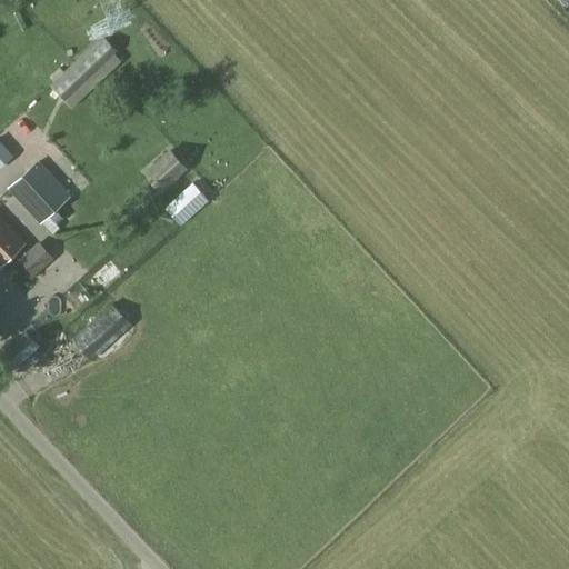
[(116,35),(139,8),(130,0),(116,0),(99,19),(116,35)]
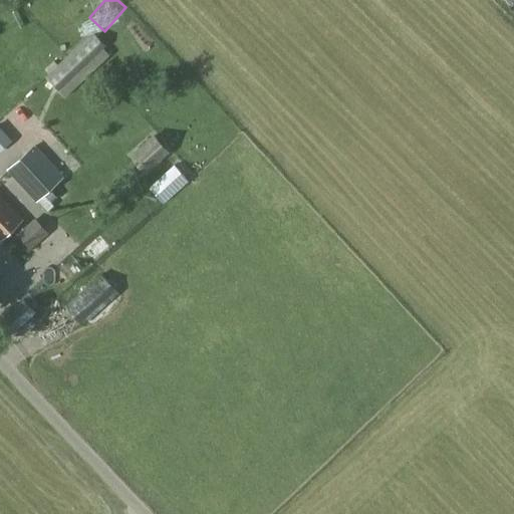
[(58,90),(105,46),(91,31),(44,75),(58,90)]
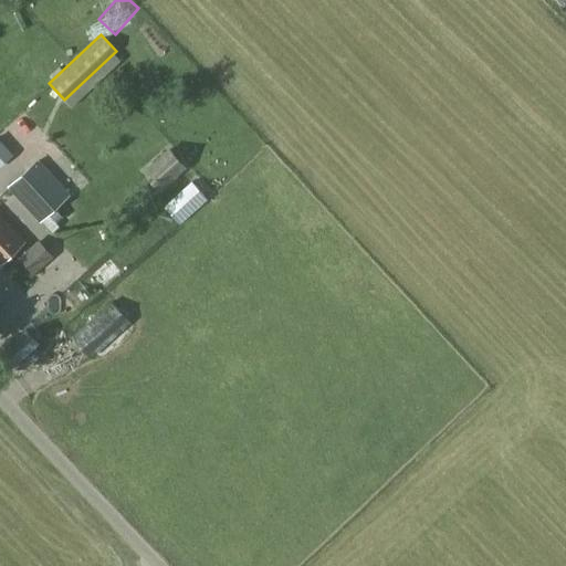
[(0,165),(10,155),(0,144),(0,165)]
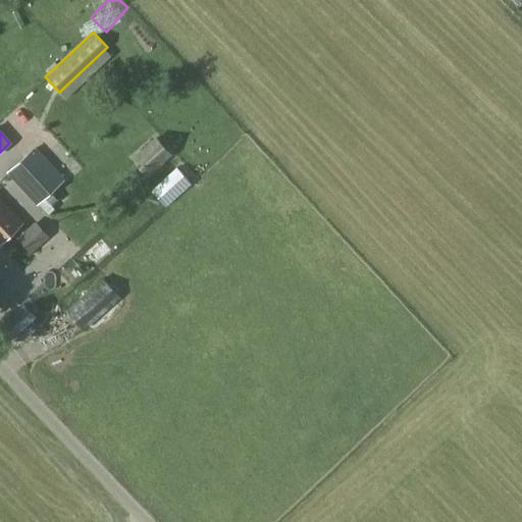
[(148,176),(172,155),(155,136),(131,158),(148,176)]
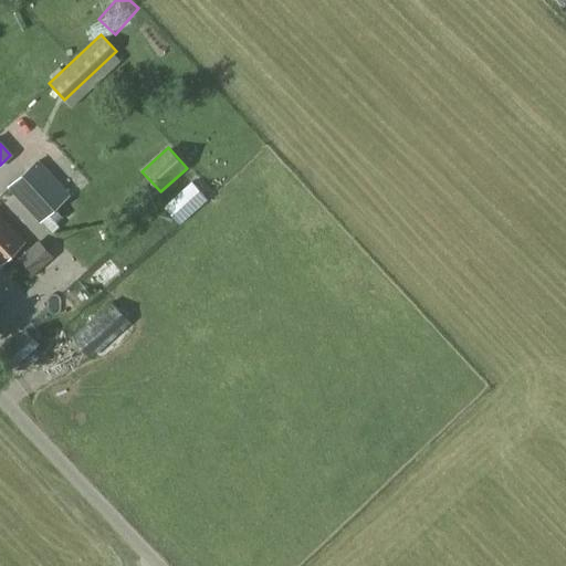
[(39,221),(69,194),(39,160),(9,187),(39,221)]
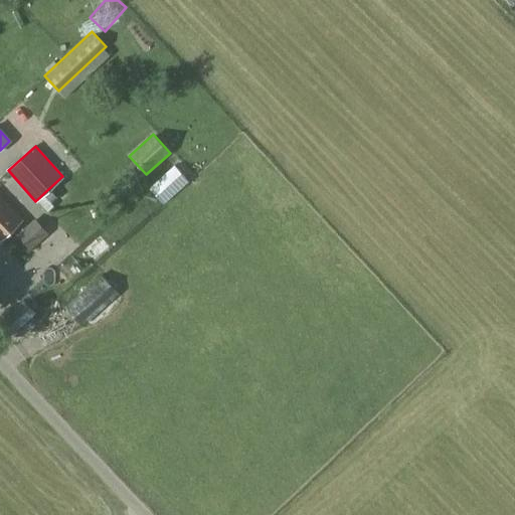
[(162,203),(187,181),(174,165),(148,188),(162,203)]
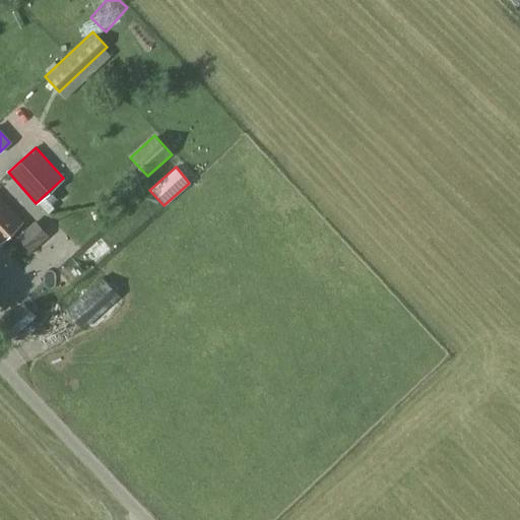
[(0,240),(20,221),(0,199),(0,240)]
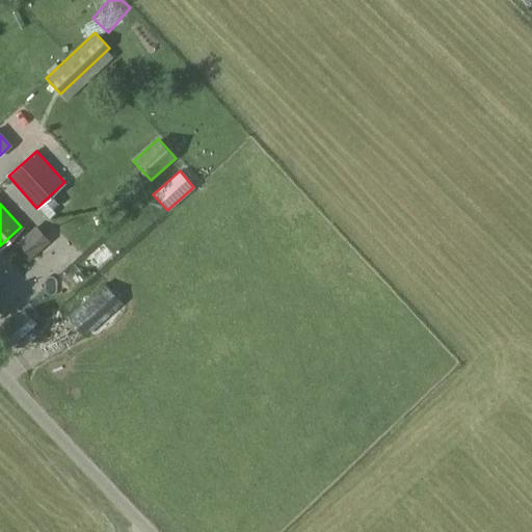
[(32,233),(20,232),(18,250),(29,253),(32,233)]
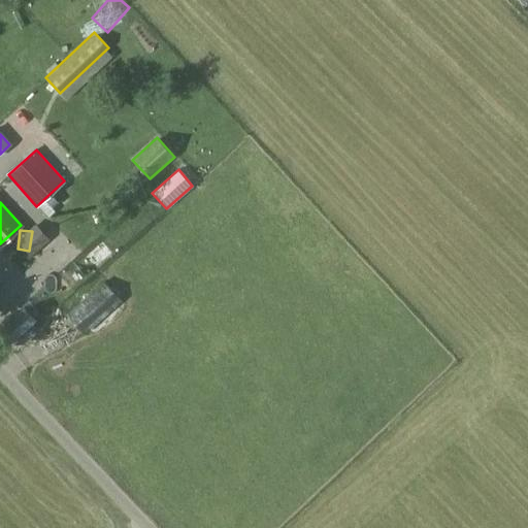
[(67,254),(45,275),(53,283),(75,262),(67,254)]
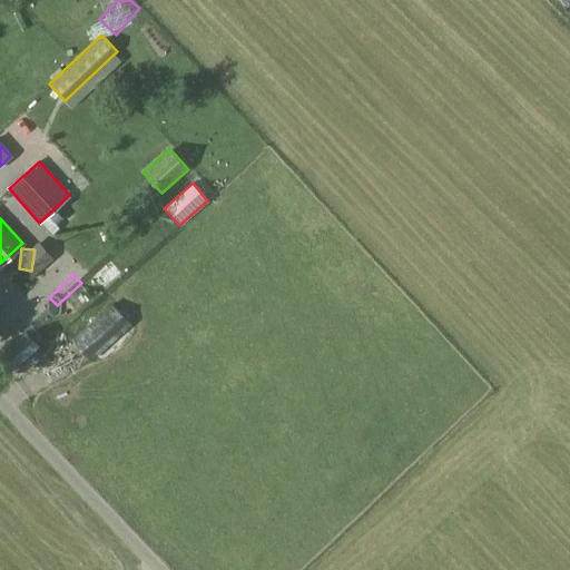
[(55,306),(48,297),(39,303),(52,323),(94,295),(86,284),(55,306)]
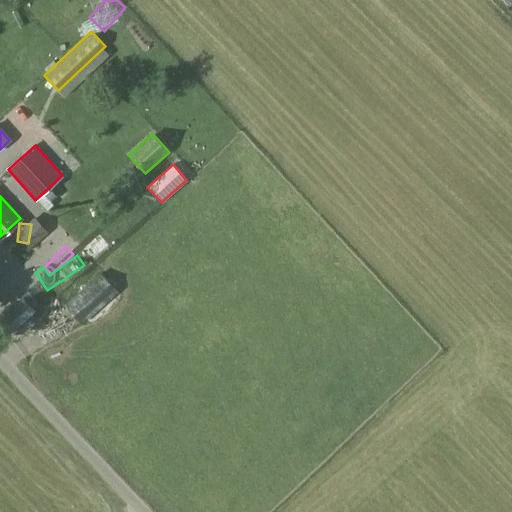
[(81,324),(118,292),(101,273),(64,305),(81,324)]
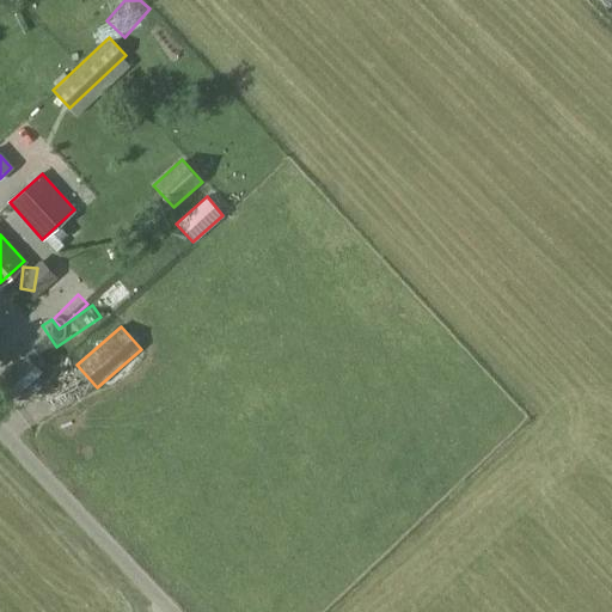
[(42,373),(26,355),(0,379),(0,390),(10,402),(42,373)]
